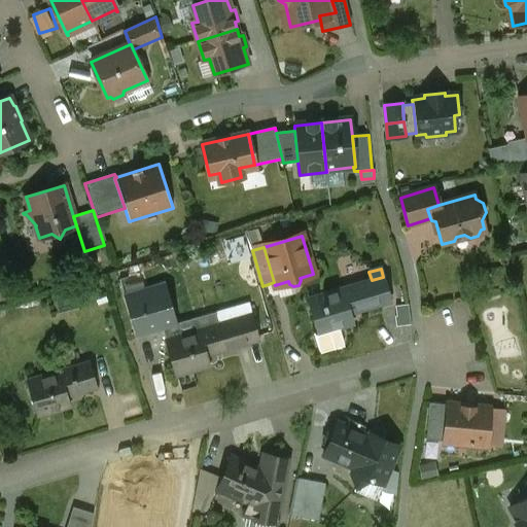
[(383,277),(372,280),(378,305),(390,301),(383,277)]
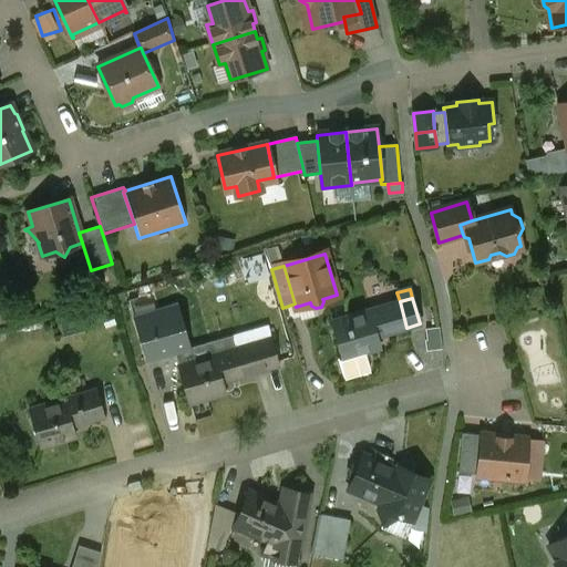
[(400,301),(332,321),(343,359),(343,360),(364,353),(379,349),(375,337),(406,328),(400,301)]
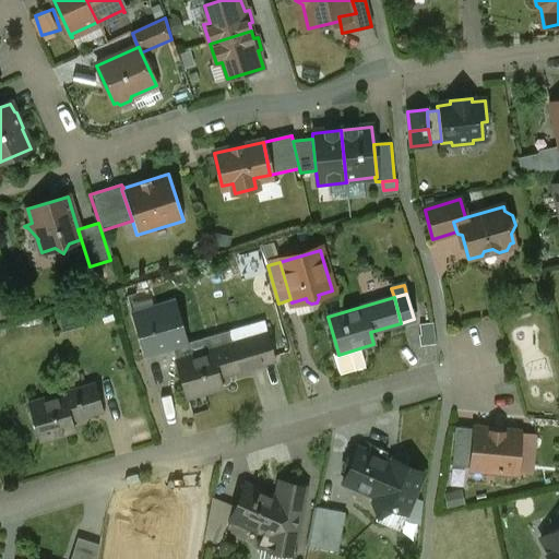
[(175,300),(131,313),(144,357),(188,344),(175,300)]
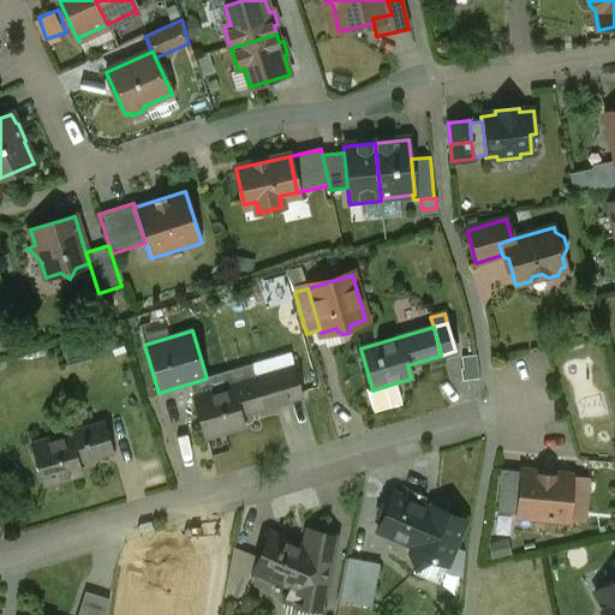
[(245,368),(226,374),(230,387),(249,381),(245,368)]
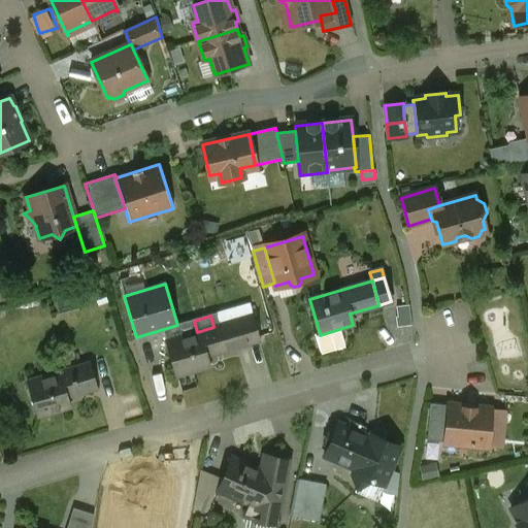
[(253,316),(230,322),(237,348),(260,340),(253,316)]
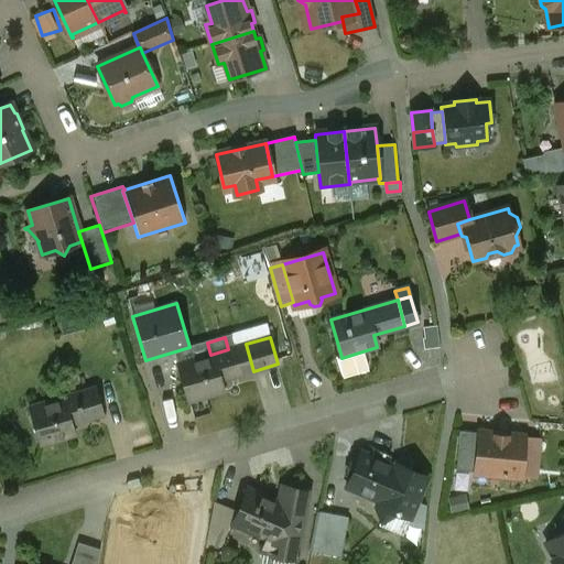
[(210,355),(179,364),(188,402),(225,391),(219,373),(228,371),(230,377),(253,371),(246,344),(228,349),(210,355)]
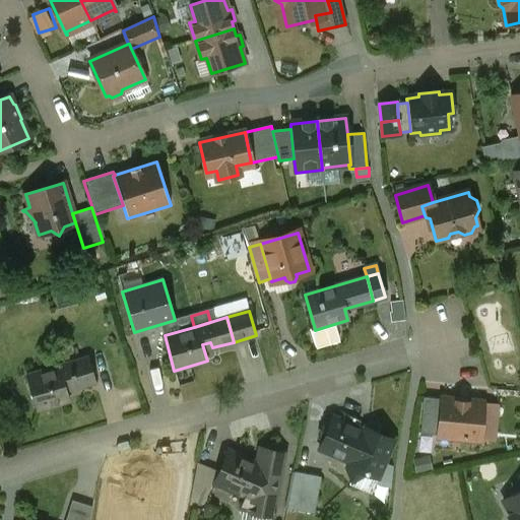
[(334,324),(315,330),(315,329),(310,330),(315,347),(329,342),(332,344),(336,343),(339,339),(334,324)]
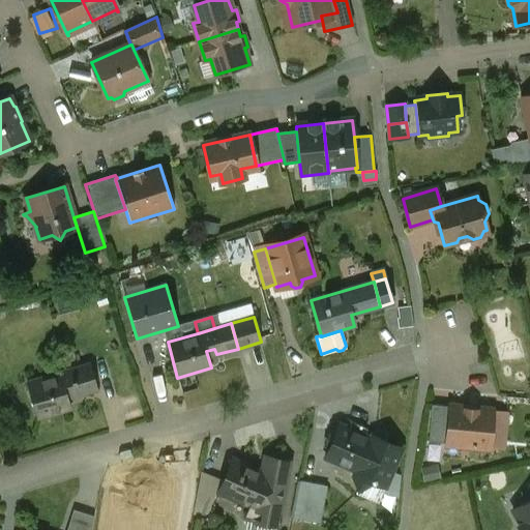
[(90,364),(27,383),(37,418),(70,409),(67,399),(97,389),(90,364)]
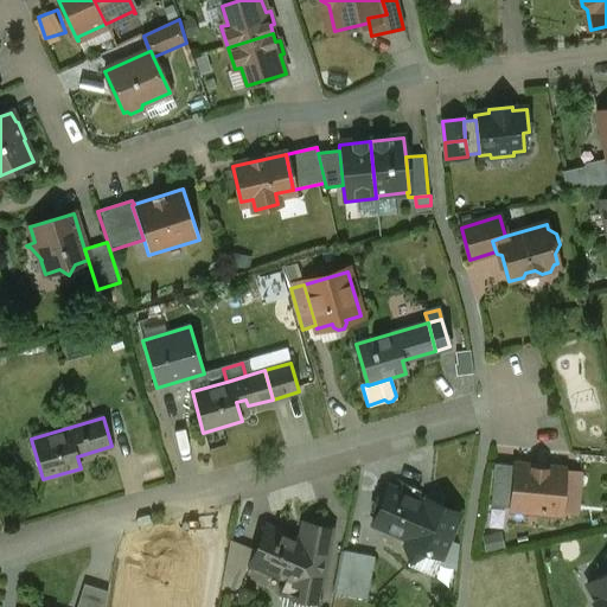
[(515,466),(494,464),(491,506),(511,509),(515,466)]
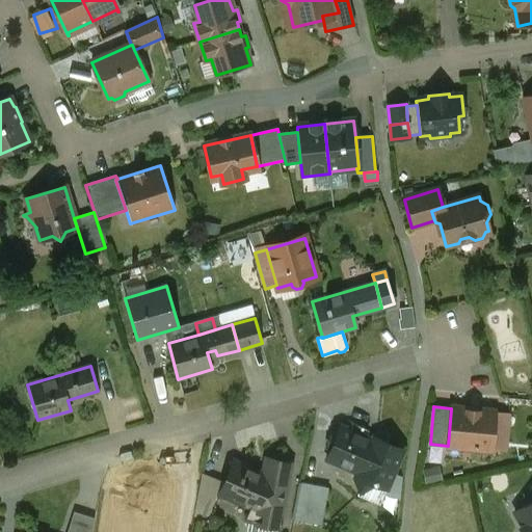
[(494,411),(451,408),(448,446),(490,450),(494,411)]
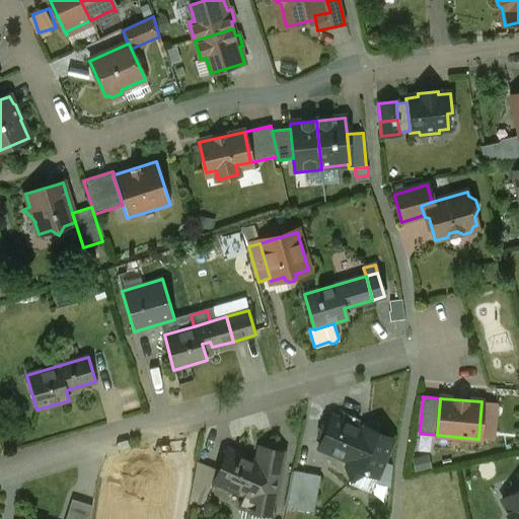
[(363,429),(332,416),(318,449),(348,462),(346,466),(351,478),(366,472),(377,477),(392,441),(363,428),(363,429)]
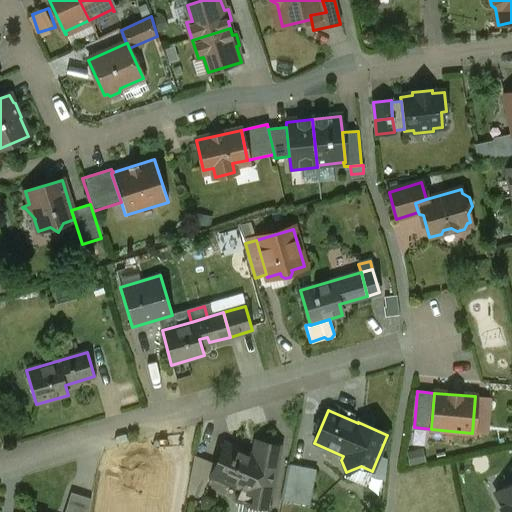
[(254,456),(225,443),(215,465),(210,476),(211,477),(242,490),(243,487),(246,488),(244,504),(269,509),(281,446),(263,443),(260,451),(255,450),(254,456)]
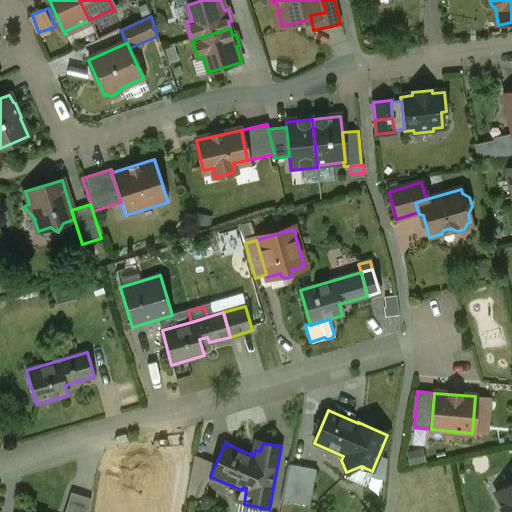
[(153,511),(168,508),(157,469),(169,465),(167,456),(111,473),(121,509),(130,506),(131,511),(153,511)]
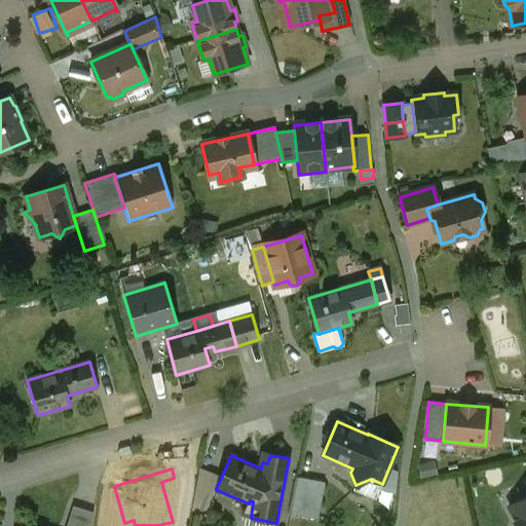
[(221,478),(199,468),(194,496),(211,503),(217,490),(216,489),(221,478)]
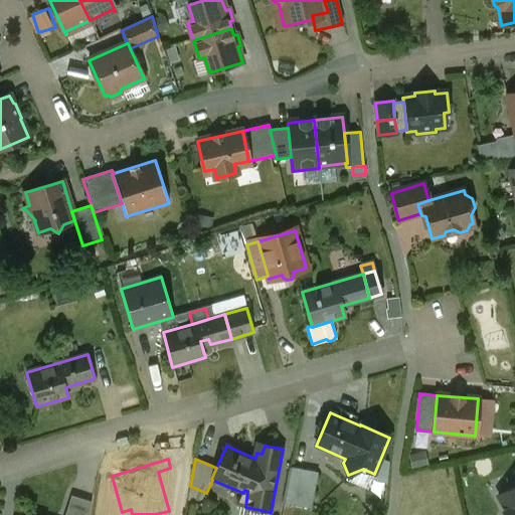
[(318,473),(291,467),(284,504),(311,509),(318,473)]
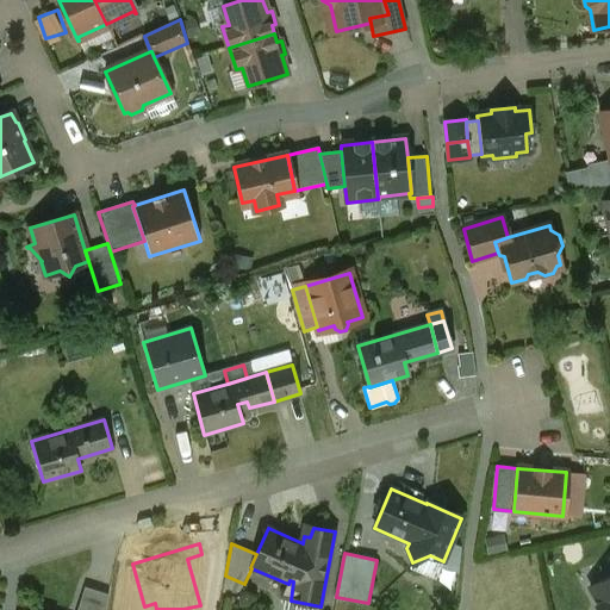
[(244,584),(225,576),(222,592),(238,598),(244,584)]
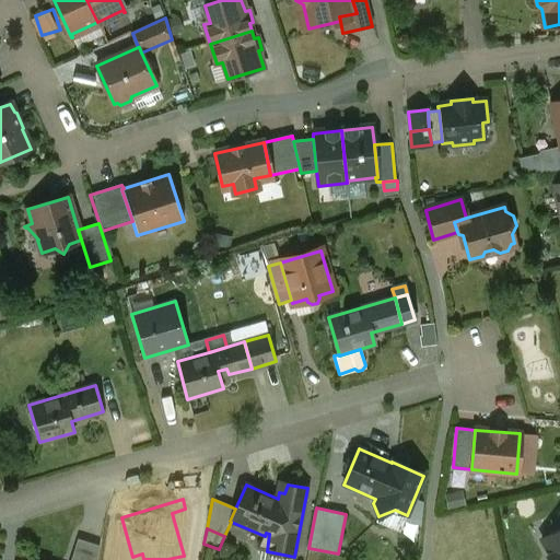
[(559,559),(559,529),(543,539),(551,555),(549,556),(550,559),(559,559)]
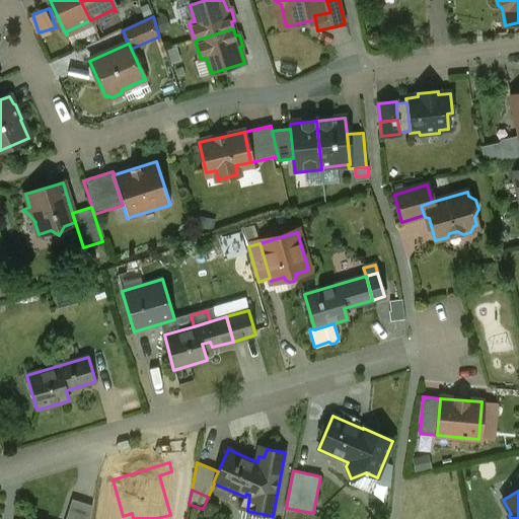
[(89,518),(92,506),(72,500),(65,518),(89,518)]
